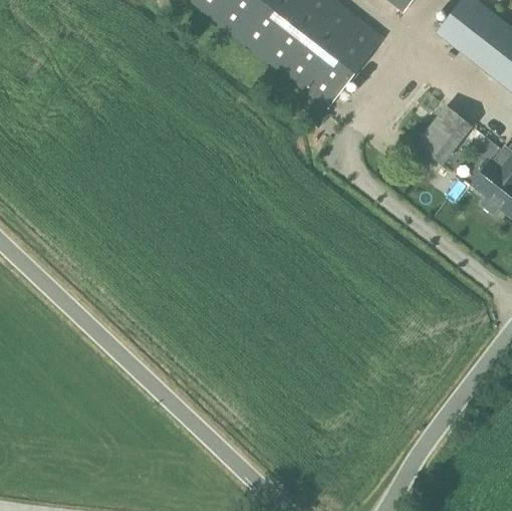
[(189,0),(188,1),(325,108),(382,35),(336,0),(189,0)]
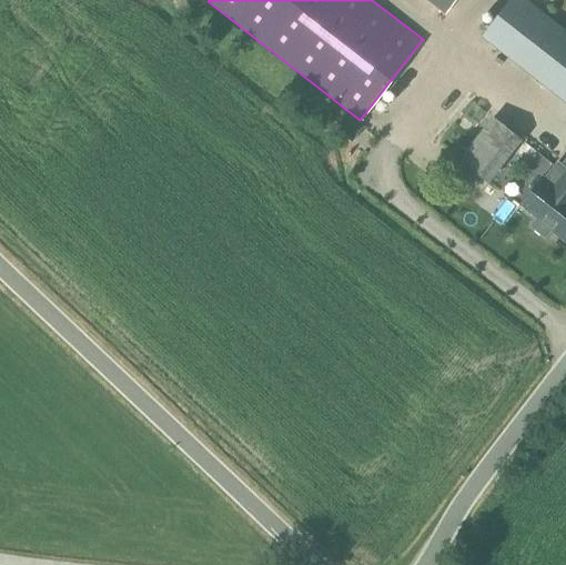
[(428,0),(445,12),(454,0),(428,0)]
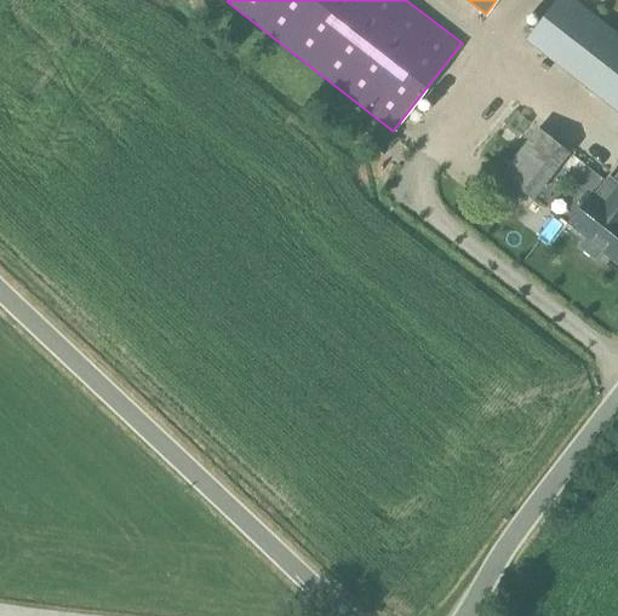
[(617,108),(617,33),(574,0),(554,0),(526,38),(617,108)]
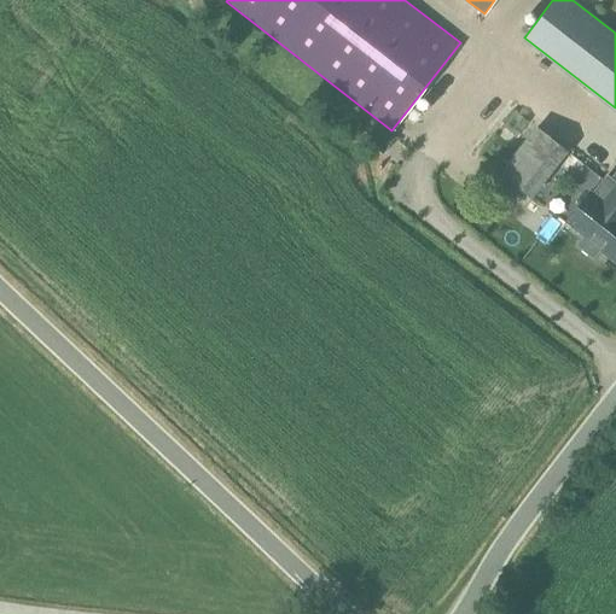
[(373,120),(361,136),(375,146),(387,130),(373,120)]
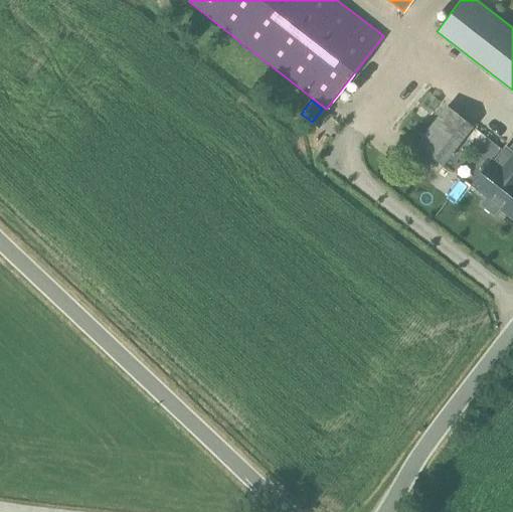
[(414,143),(443,163),(472,125),(446,104),(414,143)]
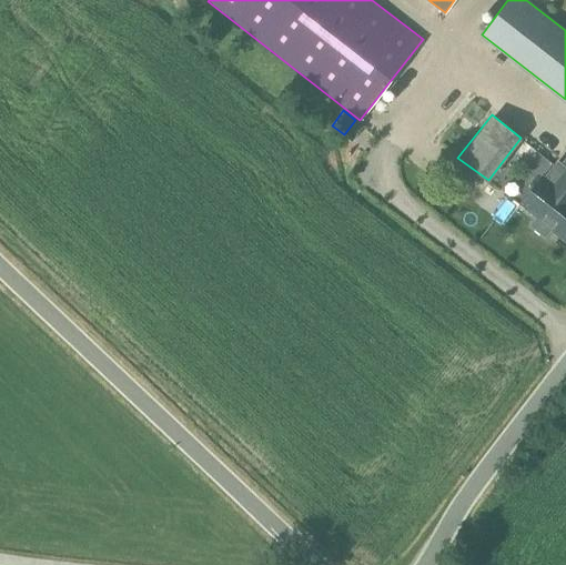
[(565,167),(556,160),(543,175),(542,174),(518,203),(565,240),(565,167)]
